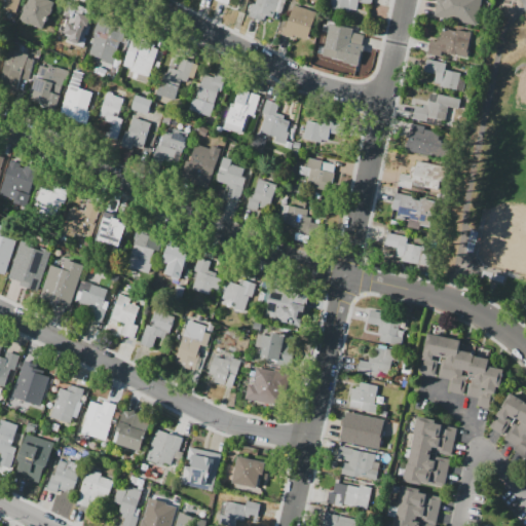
[(20,0),(16,12),(0,7),(0,3),(1,0),(20,0)]
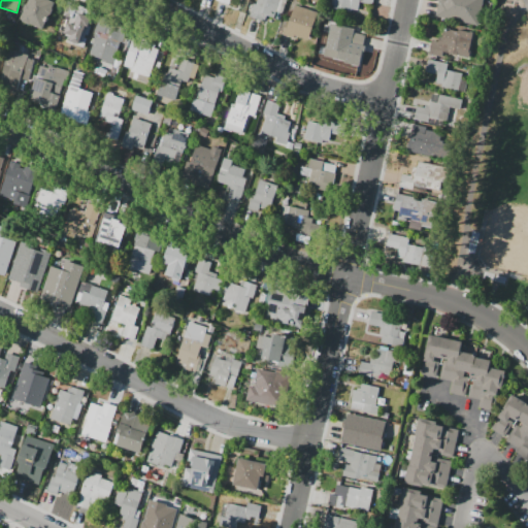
[(21,20),(25,10),(25,7),(26,5),(28,4),(29,0),(50,0),(55,2),(53,8),(54,9),(52,14),(50,14),(43,29),(21,20)]
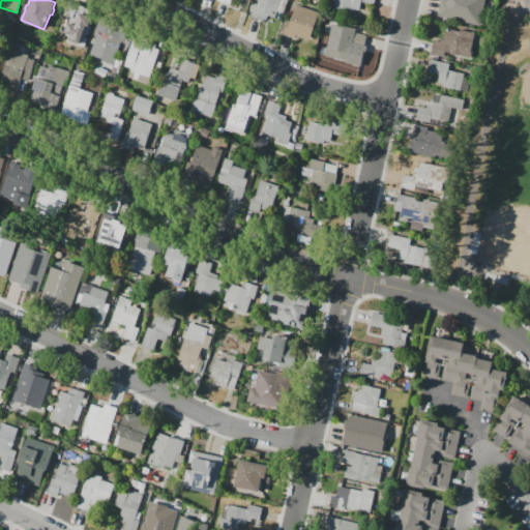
[(251,17),(255,3),(257,4),(258,0),(285,0),(282,12),(277,11),(275,19),(268,16),(266,21),(262,20),(251,17)]
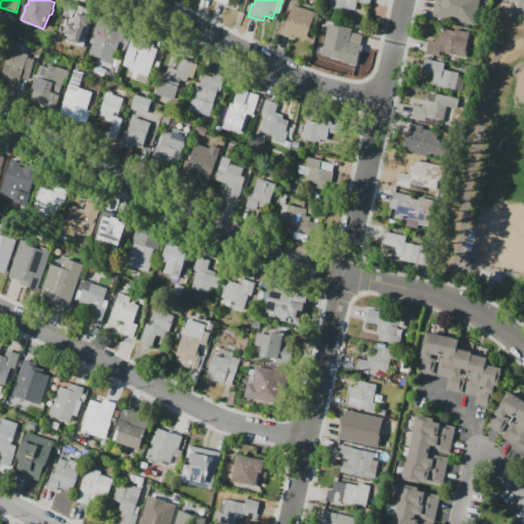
[(369,0),(369,4),(357,1),(355,10),(349,9),(348,11),(331,8),(332,5),(329,5),(330,0),(369,0)]
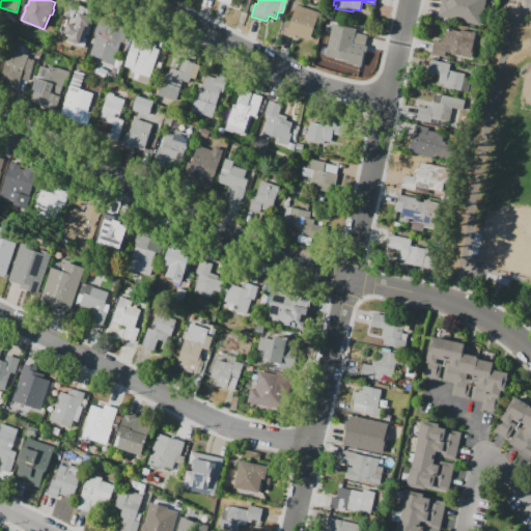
[(439,16),(442,0),(495,0),(493,12),(483,10),(480,26),(439,16)]
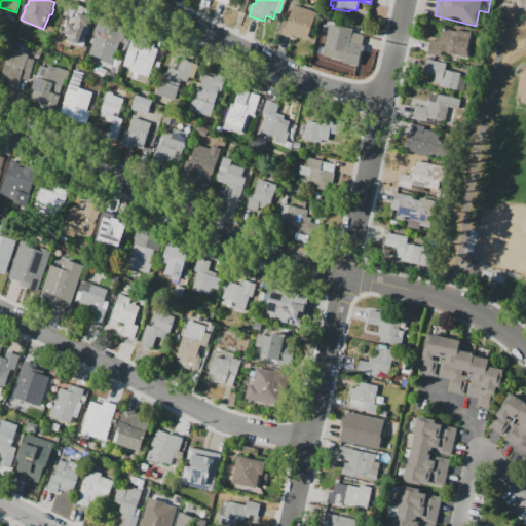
[(280,35),(286,20),(289,21),(294,5),(316,12),(307,39),(293,35),(292,38),(280,35)]
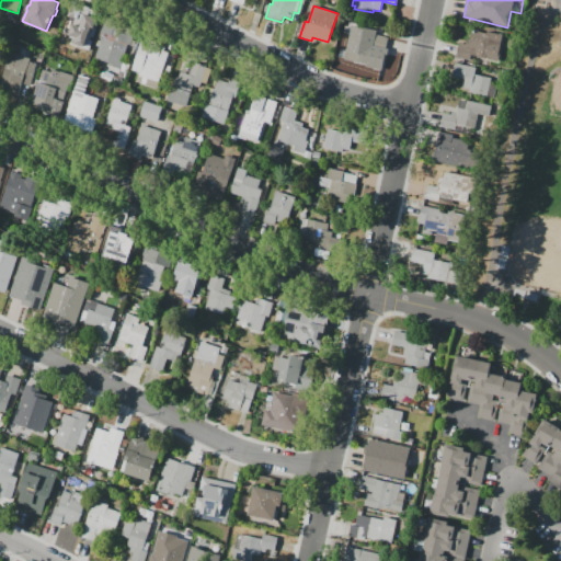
[(69,7),(64,22),(77,26),(82,11),(69,7)]
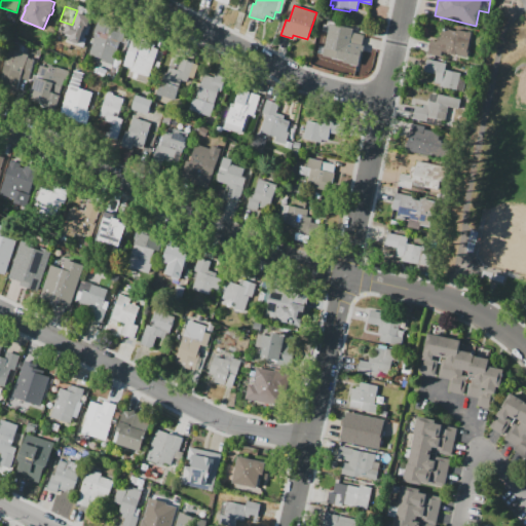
[(364,26),(352,23),(354,12),(366,15),(364,26)]
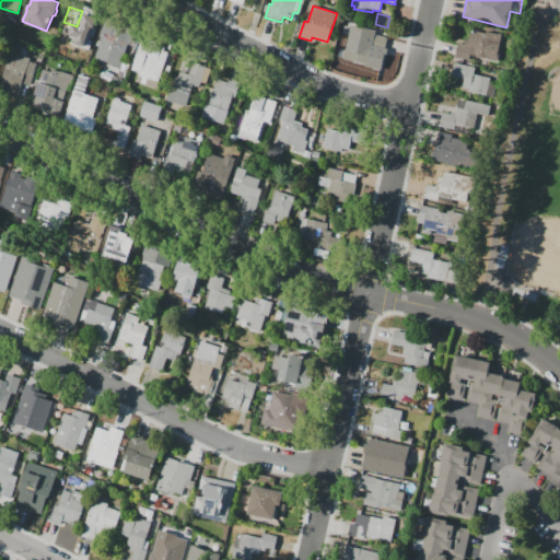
[(72,30),(69,41),(78,44),(77,49),(85,53),(95,24),(85,21),(81,33),(72,30)]
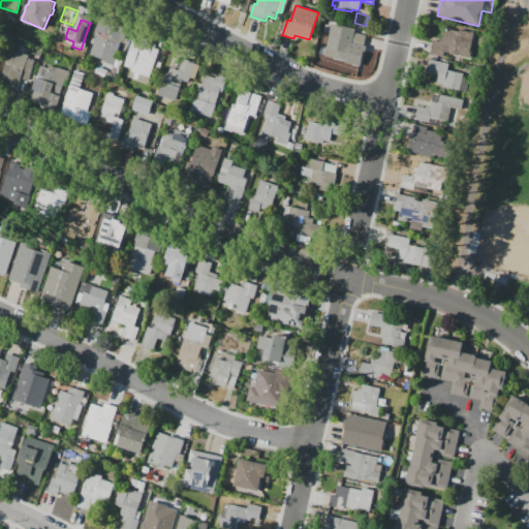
[(365,31),(359,62),(324,54),(332,24),(365,31)]
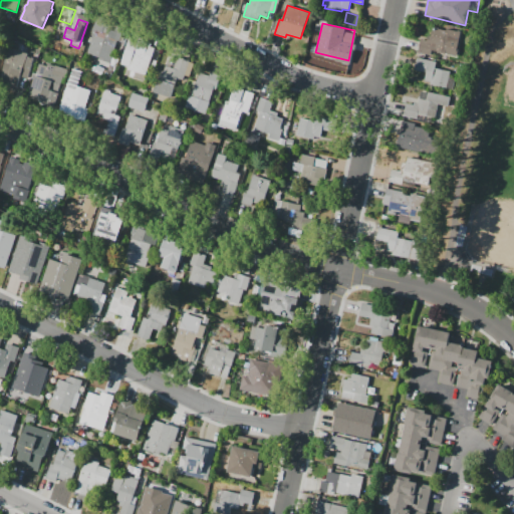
[(96,24),(113,30),(114,26),(124,29),(120,42),(116,41),(109,61),(86,53),(90,41),(88,41),(92,30),(94,30),(96,24)]
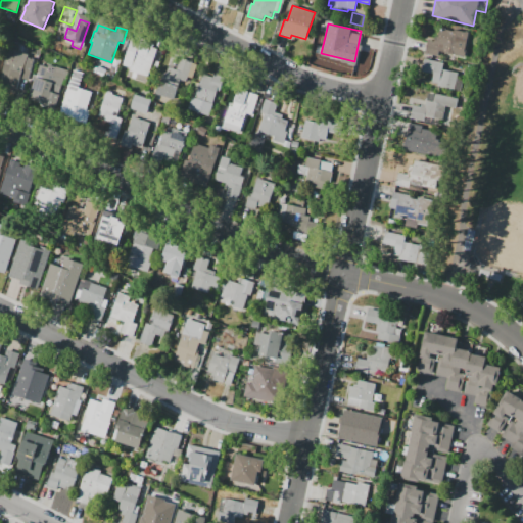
[(425,53),(428,40),(433,41),(435,36),(438,37),(440,28),(454,31),(455,30),(468,33),(465,44),(467,44),(464,57),(438,52),(437,56),(425,53)]
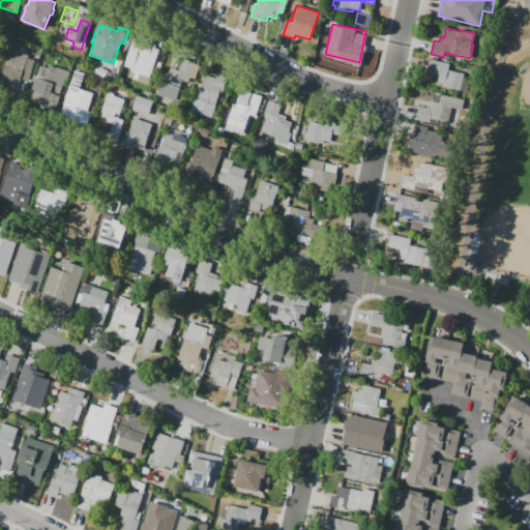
[(159,50),(150,78),(131,71),(133,68),(123,65),(135,33),(152,39),(149,46),(159,50)]
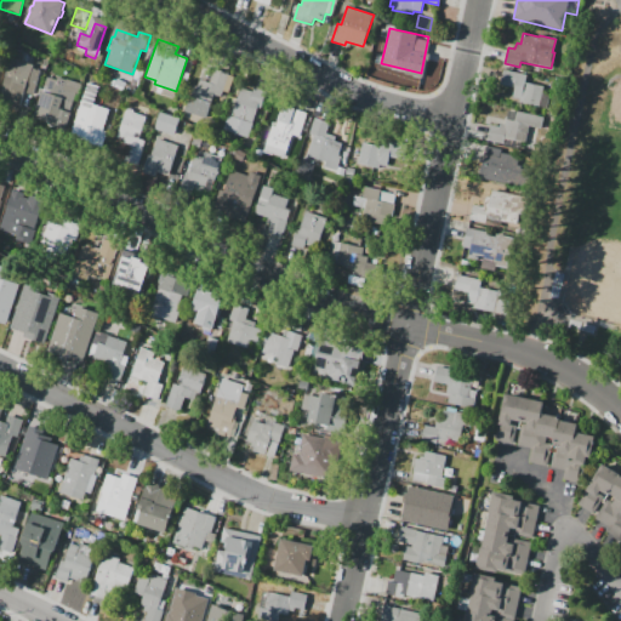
[(41,72),(35,93),(24,91),(20,108),(0,102),(0,97),(11,62),(41,72)]
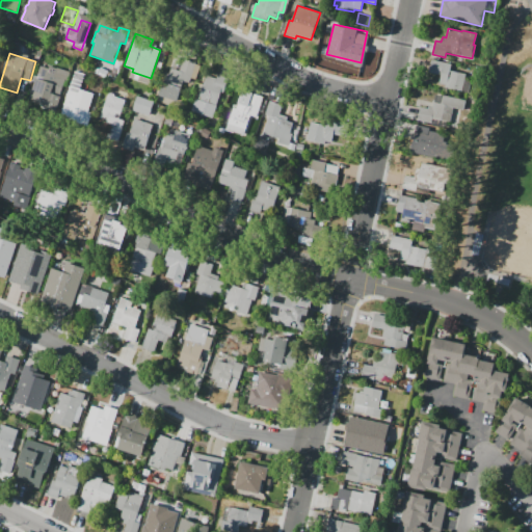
[(195,62),(188,83),(183,81),(176,102),(158,96),(166,74),(168,74),(170,68),(179,71),(183,58),(195,62)]
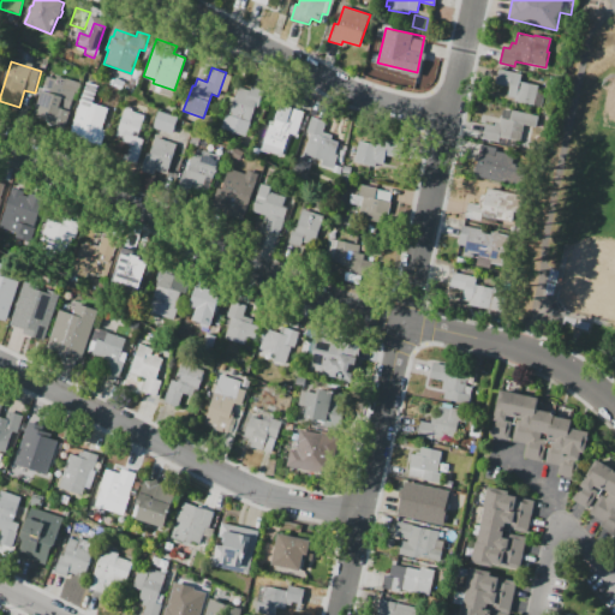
[(499,69),(523,73),(520,81),(539,85),(535,106),(513,101),(514,97),(507,96),(509,87),(495,83),(499,69)]
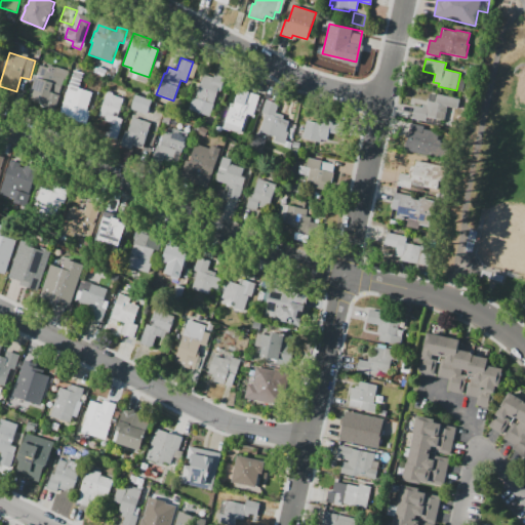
[(40,65),(48,67),(48,65),(69,71),(66,79),(65,79),(59,94),(62,95),(57,107),(29,97),(32,86),(33,86),(40,65)]
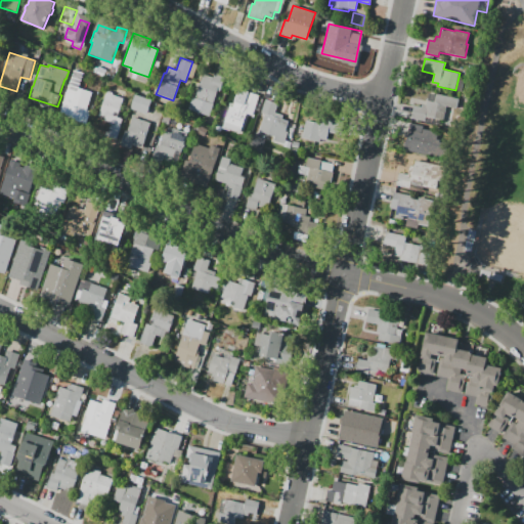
[(204,74),(213,77),(214,74),(224,77),(220,91),(218,90),(213,103),(214,103),(210,117),(188,110),(192,96),(195,97),(204,74)]
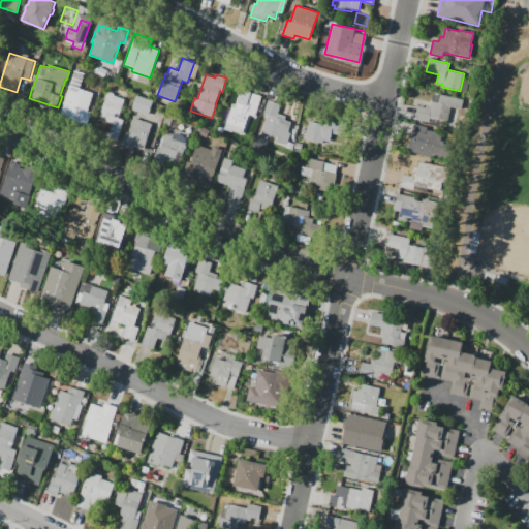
[(61,113),(69,86),(92,92),(87,111),(90,112),(87,121),(61,113)]
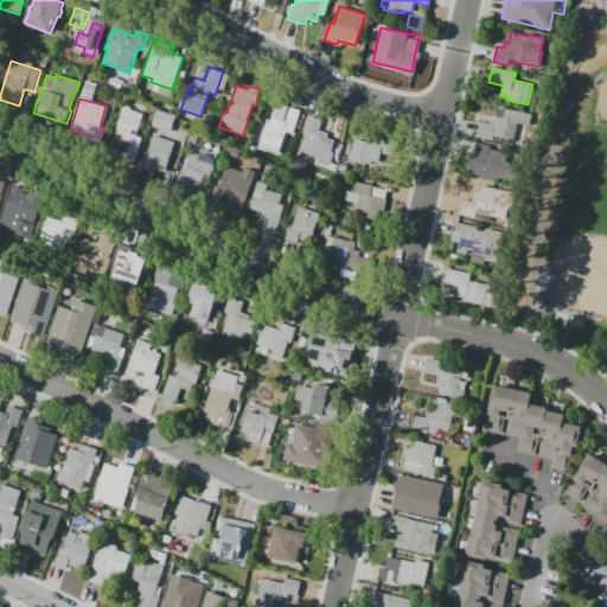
[(135,161),(115,155),(121,135),(114,133),(123,106),(127,107),(129,101),(146,106),(136,136),(142,138),(135,161)]
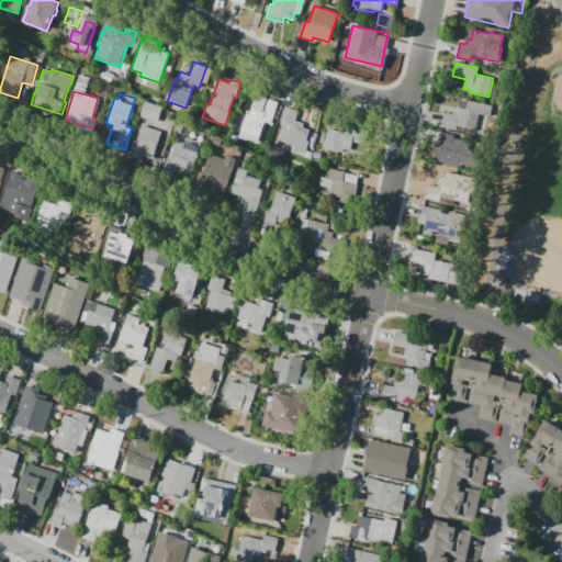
[(240,130),(246,114),(249,114),(256,94),(278,102),(270,123),(265,122),(259,136),(240,130)]
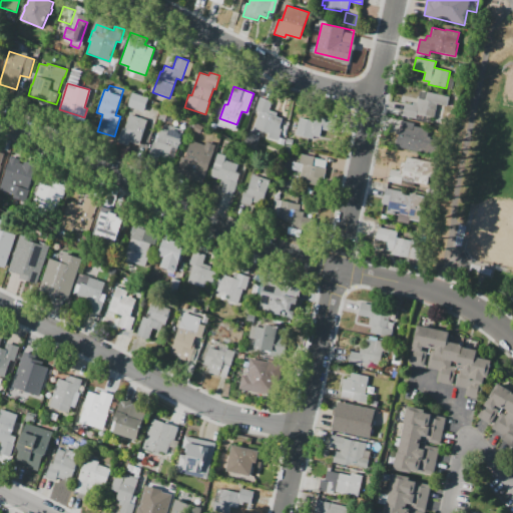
[(418,97),(418,87),(401,86),(401,96),(418,97)]
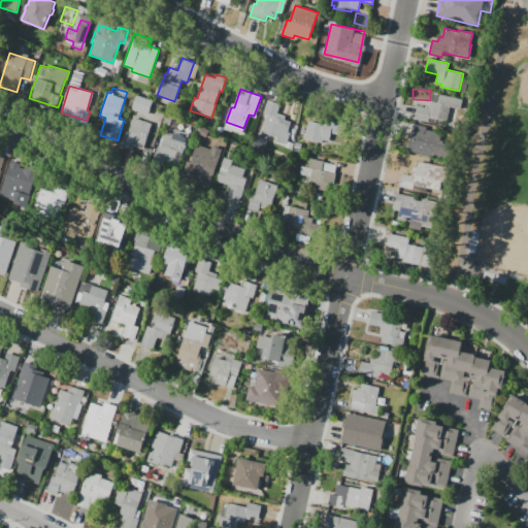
[(462,99),(460,109),(451,106),(447,122),(429,118),(427,123),(414,120),(418,105),(425,107),(426,104),(429,105),(430,101),(438,103),(440,94),(462,99)]
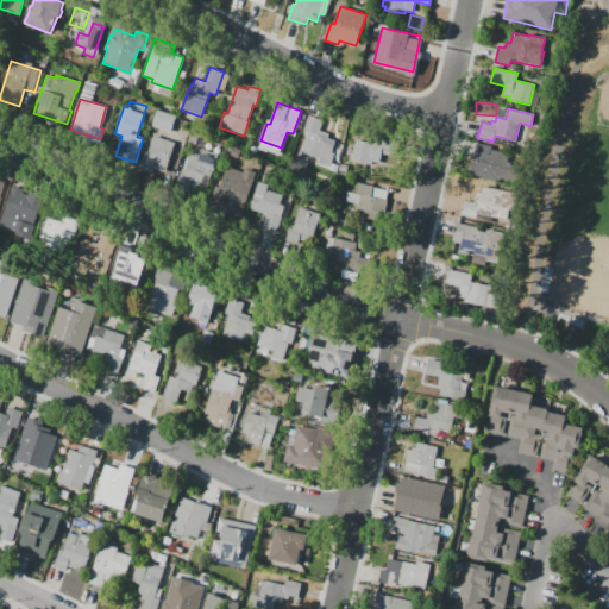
[(158,110),(176,115),(170,133),(151,126),(158,110)]
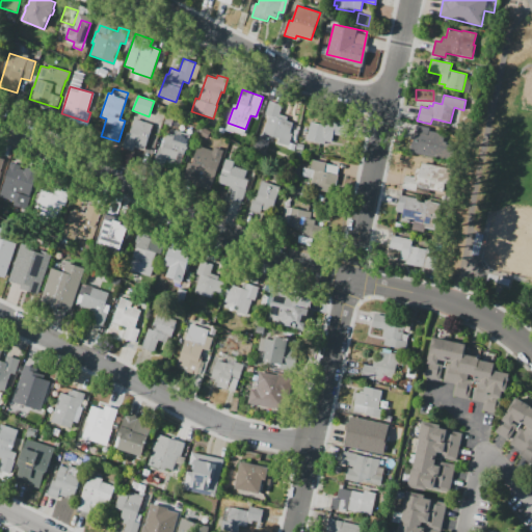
[(269,101),(283,105),(280,114),(298,121),(289,147),(278,142),(280,138),(264,133),(270,115),(265,113),(269,101)]
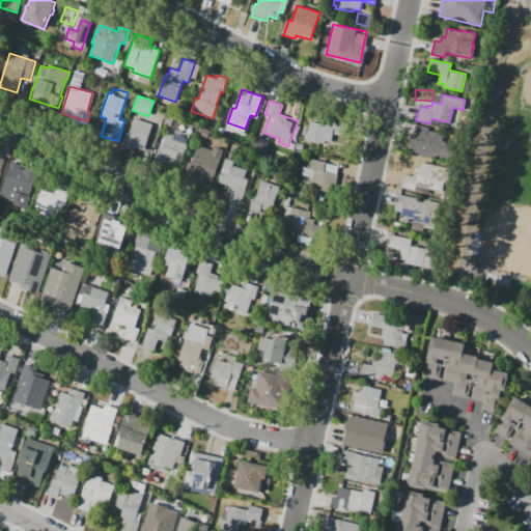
[(134,118),(152,124),(142,154),(121,146),(127,132),(129,133),(134,118)]
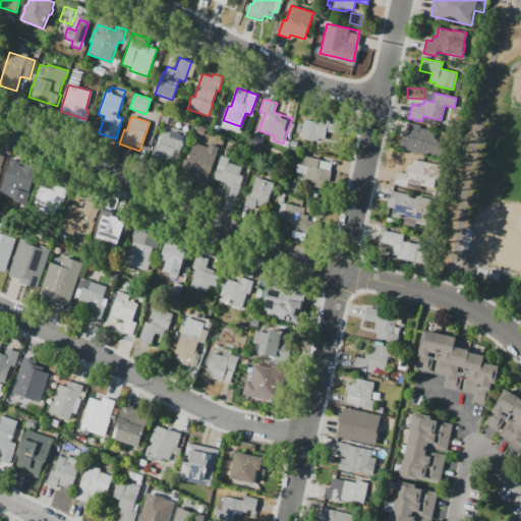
[(300,137),(304,119),(320,123),(321,117),(343,121),(340,132),(327,129),(325,142),(300,137)]
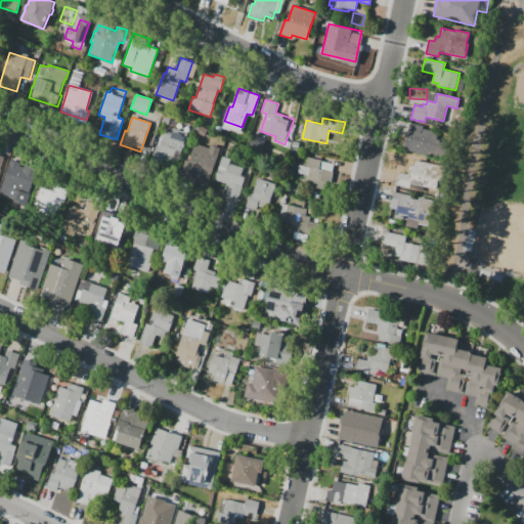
[(410,123),(424,126),(423,129),(440,133),(435,157),(404,149),(410,123)]
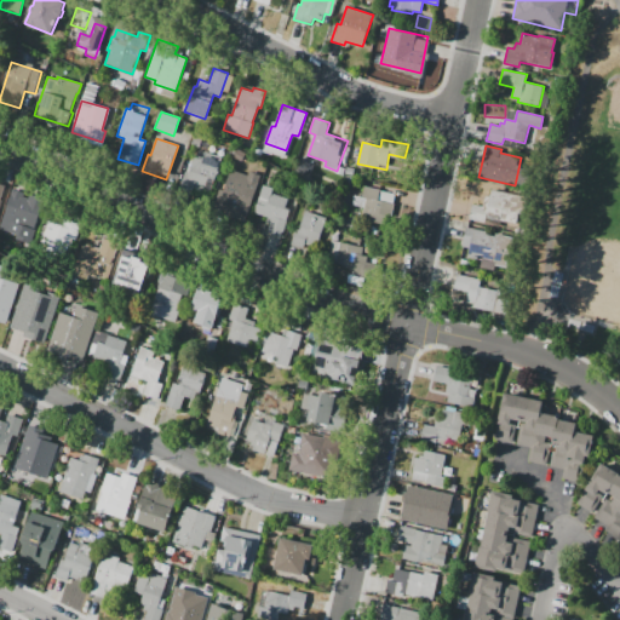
[(179,185),(185,170),(187,171),(189,166),(190,167),(195,154),(202,156),(205,150),(223,158),(211,193),(202,190),(201,194),(179,185)]
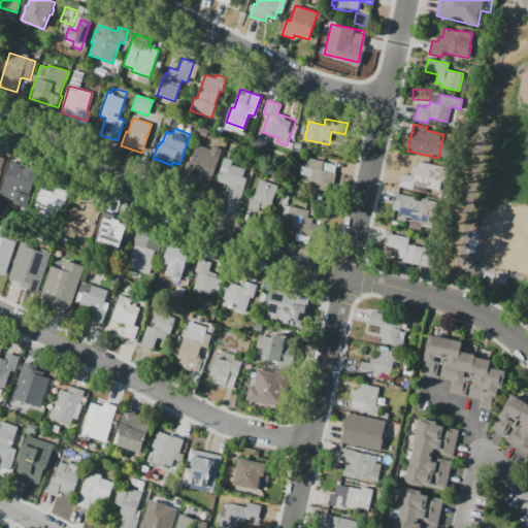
[(197,144),(211,150),(212,146),(223,150),(208,191),(184,183),(197,144)]
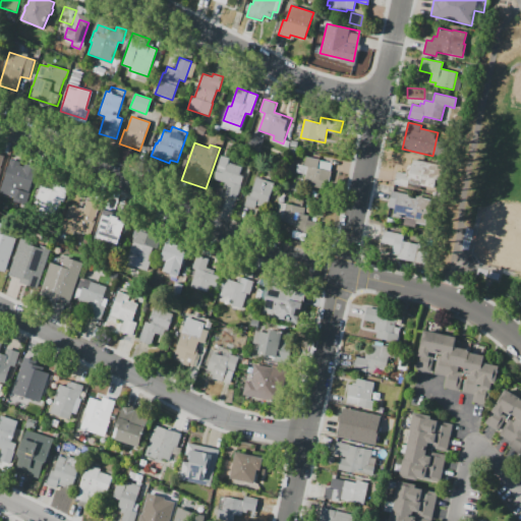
[(221,155),(229,158),(227,163),(242,167),(239,174),(244,176),(237,198),(224,194),(227,187),(224,186),(225,182),(213,178),(221,155)]
